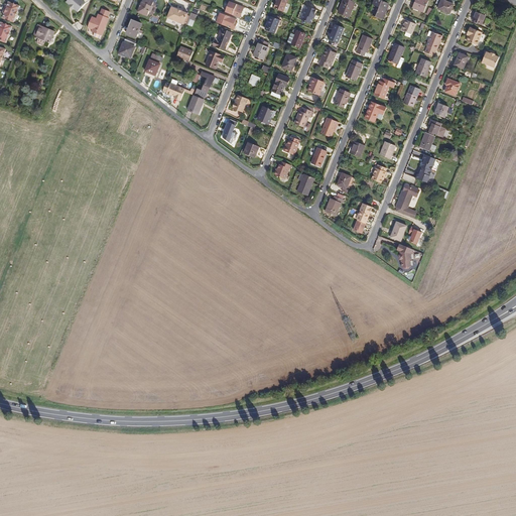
[(79,12),(86,3),(82,0),(68,0),(67,2),(70,5),(75,10),(75,9),(79,12)]
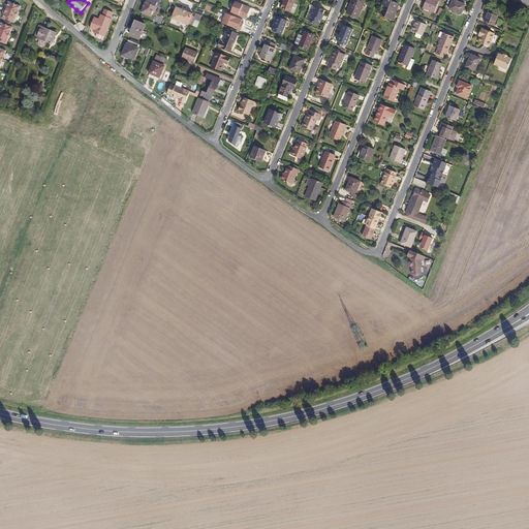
[(155,12),(157,7),(156,6),(158,1),(155,0),(147,0),(147,2),(146,2),(145,4),(146,5),(145,7),(144,7),(142,12),(151,17),(153,11),(155,12)]
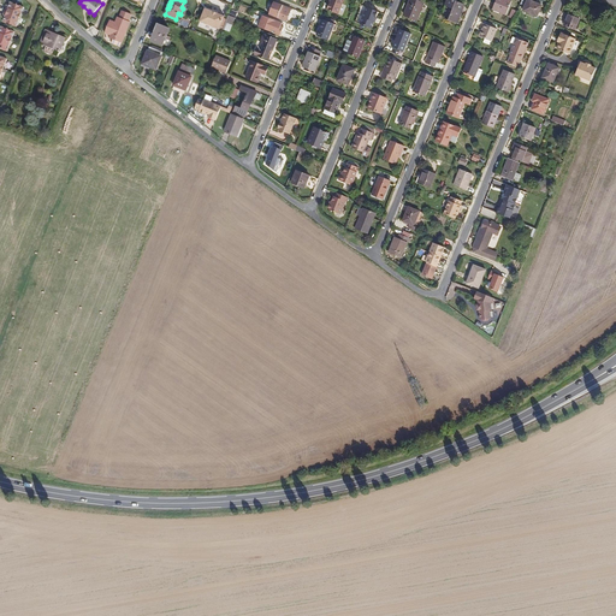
[(338,15),(343,0),(330,0),(327,10),(338,15)]
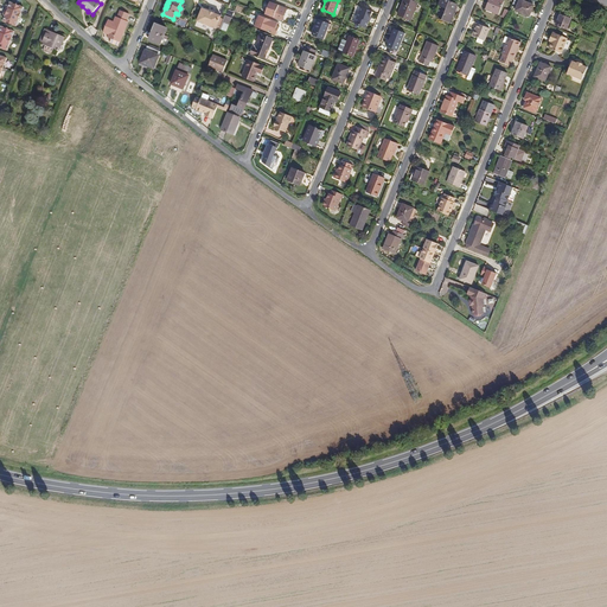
[(410,20),(417,4),(411,0),(410,0),(403,0),(398,16),(410,20)]
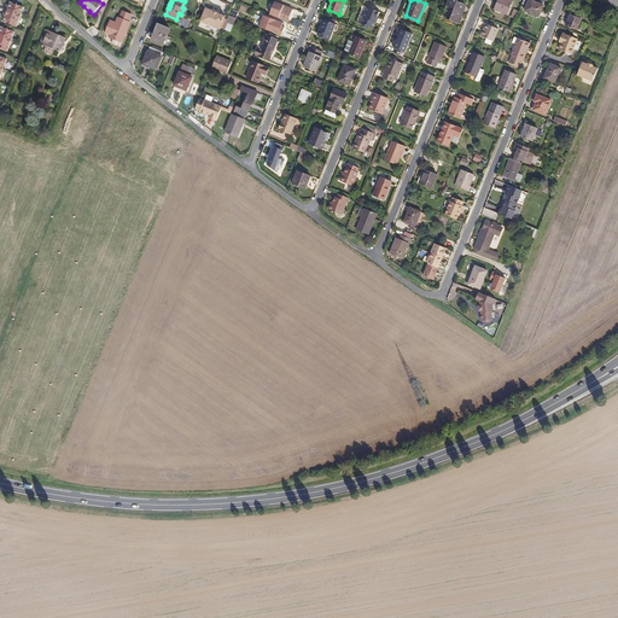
[(464,9),(466,5),(459,3),(456,1),(453,0),(449,0),(447,6),(452,7),(447,18),(452,21),(459,23),(462,13),(464,11),(464,9)]
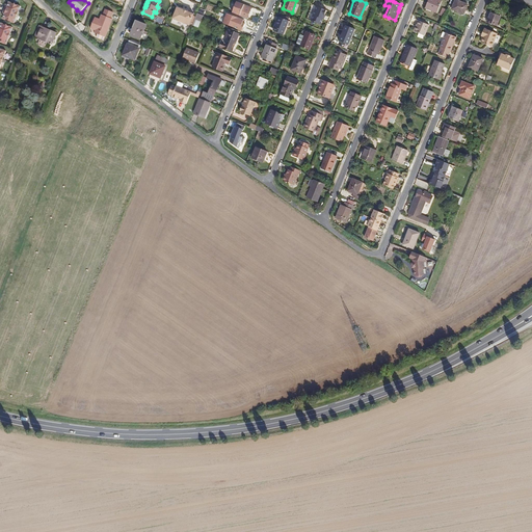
[(437,12),(442,1),(440,0),(436,0),(437,1),(434,0),(428,0),(425,8),(437,12)]
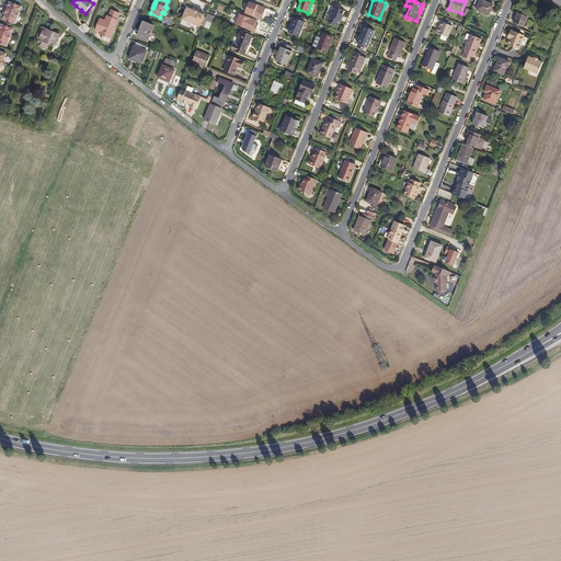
[(489,15),(493,6),(481,0),(480,0),(477,10),(489,15)]
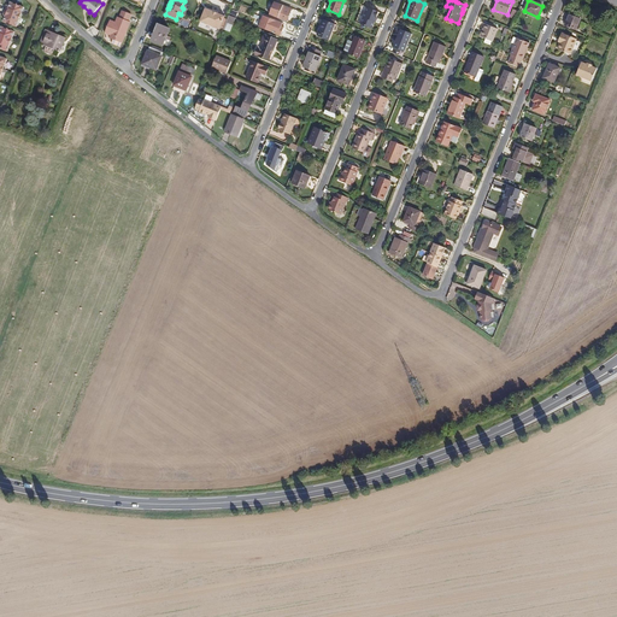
[(7,9),(6,7),(3,16),(5,17),(4,18),(3,22),(16,28),(23,9),(10,3),(9,6),(7,9)]
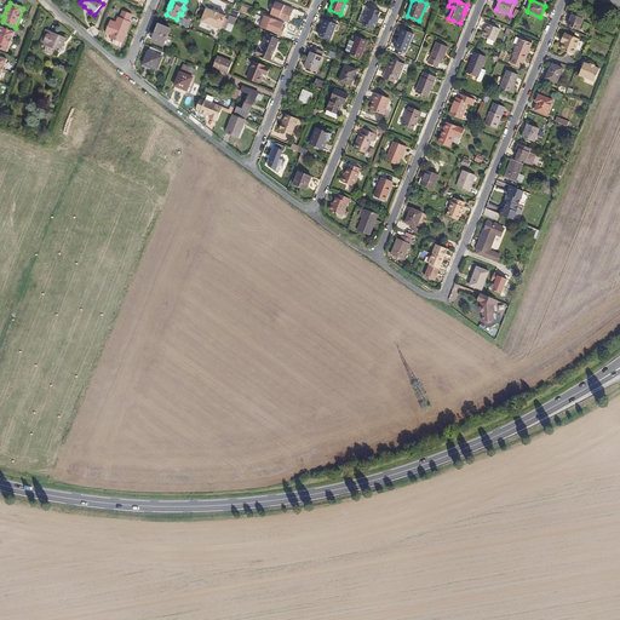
[(280,18),(288,21),(293,10),(285,6),(285,5),(275,3),(271,15),(280,18)]
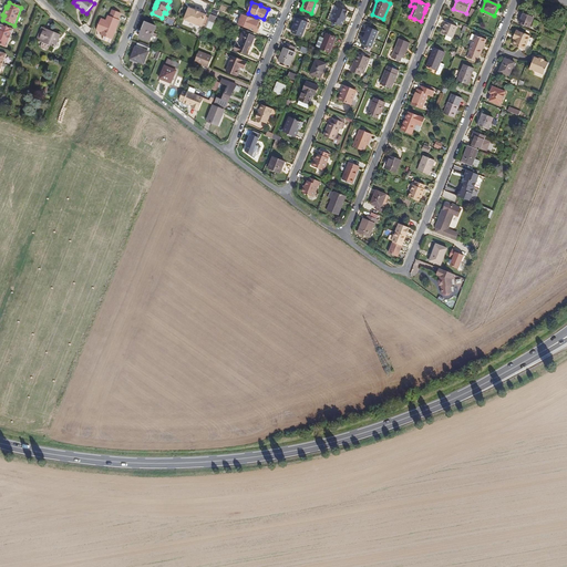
[(346,17),(348,11),(333,4),(328,20),(338,26),(343,23),(344,20),(346,20),(347,17),(346,17)]
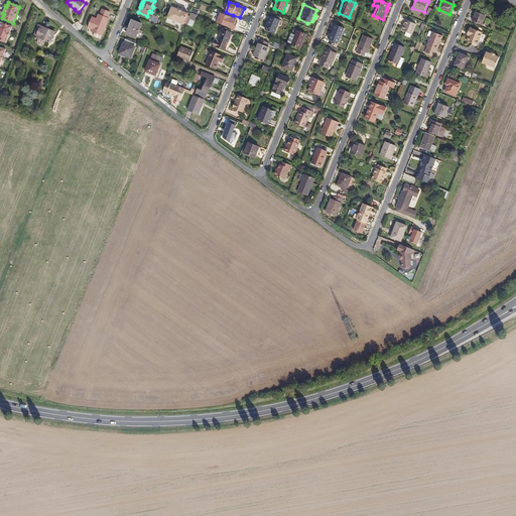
[(184,24),(188,14),(182,11),(181,12),(177,11),(178,10),(172,7),(168,18),(184,24)]
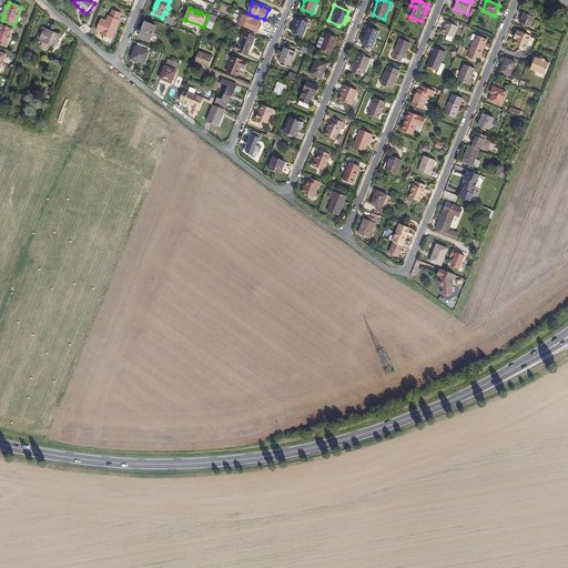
[(115,31),(120,20),(119,19),(121,13),(112,10),(110,16),(109,16),(107,20),(101,19),(97,31),(101,32),(101,34),(104,37),(112,39),(114,33),(113,33),(114,30),(115,31)]
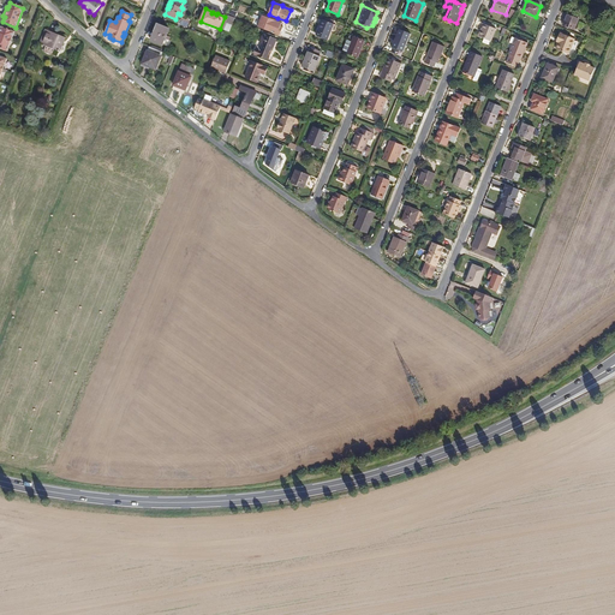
[(574,30),(579,19),(567,15),(563,25),(574,30)]
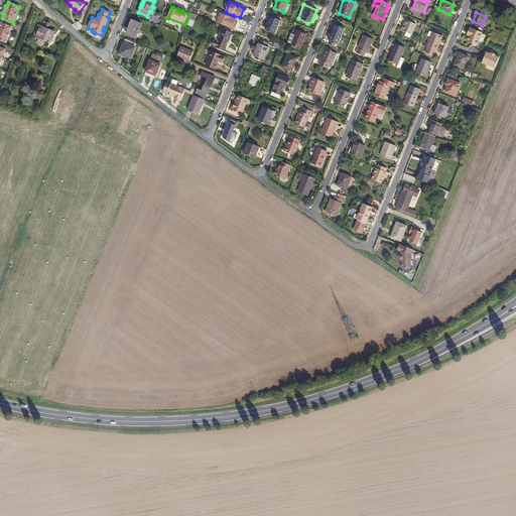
[(231,20),(229,19),(230,17),(221,13),(217,22),(226,26),(228,21),(231,22),(231,20)]
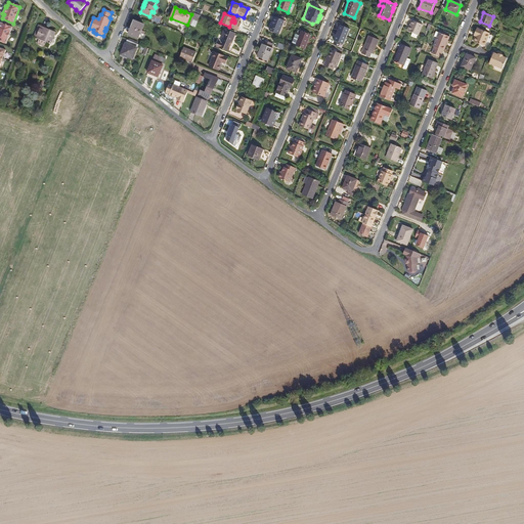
[(282,26),(285,20),(284,20),(276,17),(275,16),(271,26),(269,31),(278,34),(282,26)]
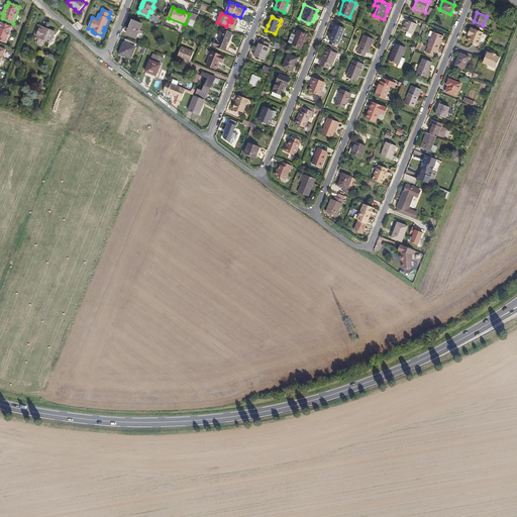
[(140,29),(142,24),(133,20),(130,27),(139,31),(140,29)]
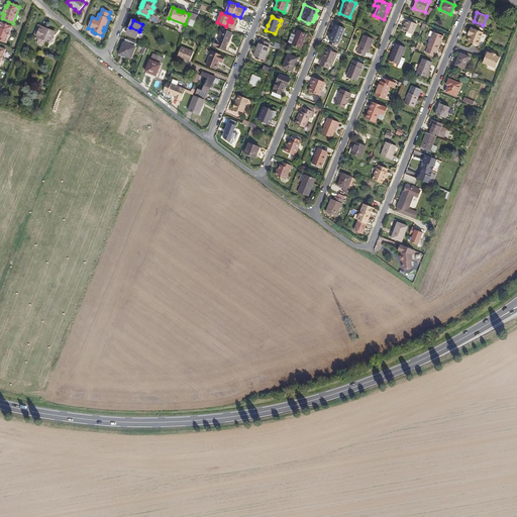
[(407,20),(405,24),(406,24),(403,30),(407,32),(412,34),(413,35),(417,24),(407,20)]
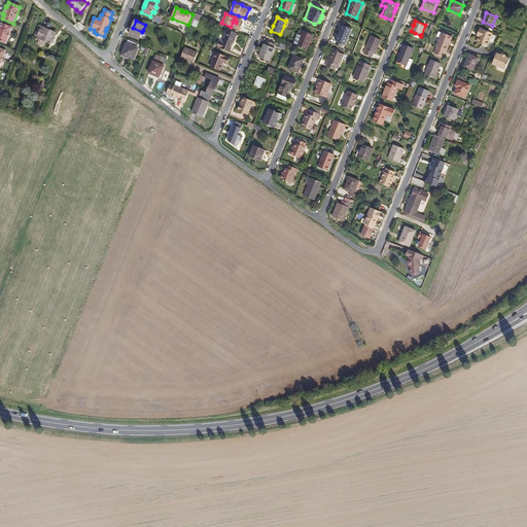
[(0,41),(5,44),(12,28),(0,24),(0,41)]
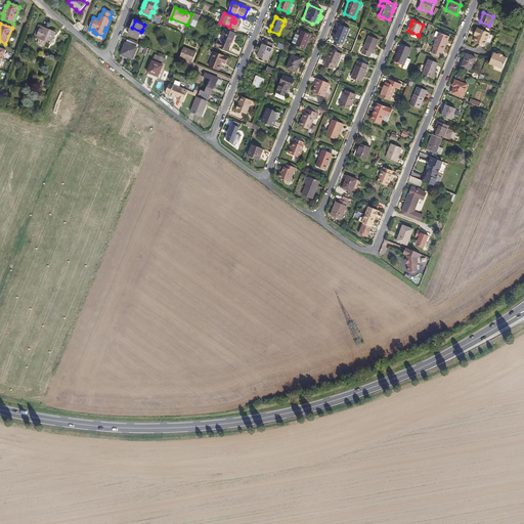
[(38,39),(45,41),(50,43),(54,32),(41,27),(37,38),(38,39)]
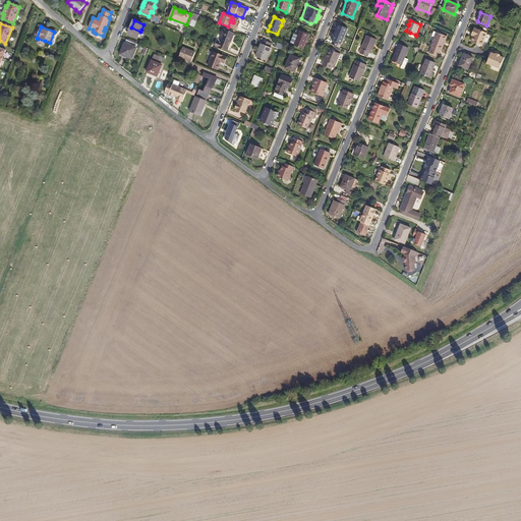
[(139,33),(140,32),(131,27),(128,35),(137,39),(139,33)]
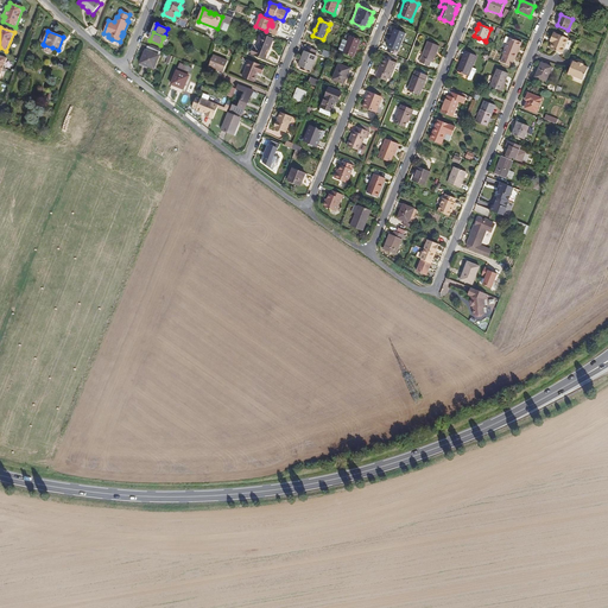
[(563,54),(569,38),(555,32),(551,39),(553,40),(552,43),(550,49),(563,54)]
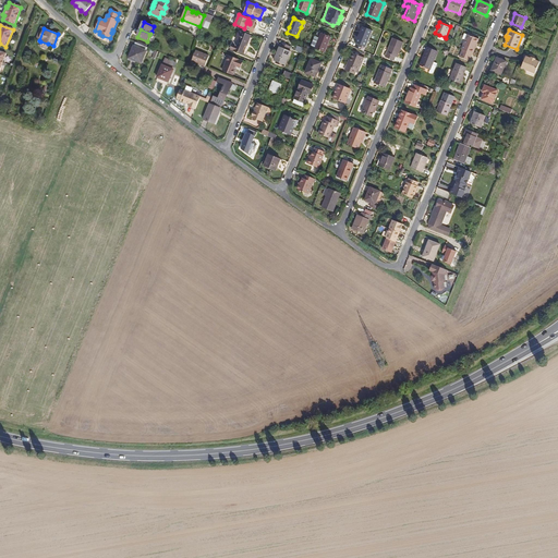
[(245,45),(246,44),(247,44),(251,35),(239,31),(238,35),(241,36),(240,40),(237,46),(232,44),(230,49),(244,55),(247,46),(245,45)]
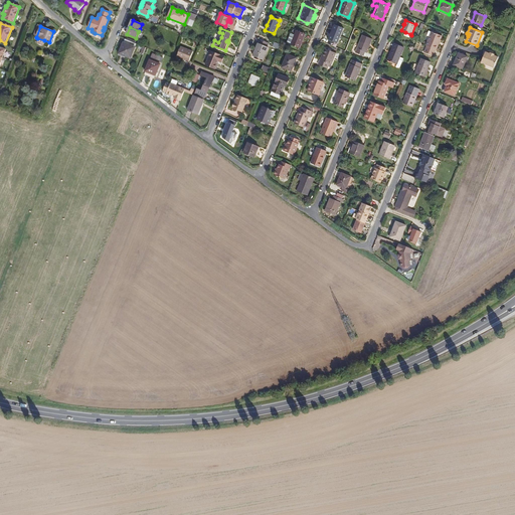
[(347,37),(349,33),(347,32),(347,30),(342,28),(337,43),(341,45),(345,36),(347,37)]
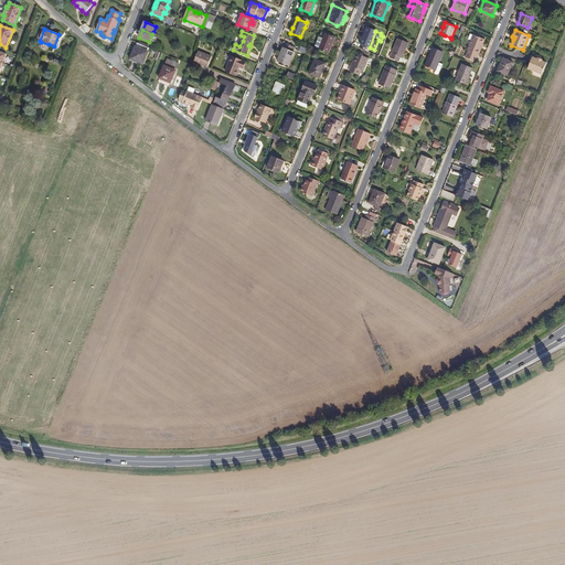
[(329,53),(336,38),(326,33),(319,50),(329,53)]
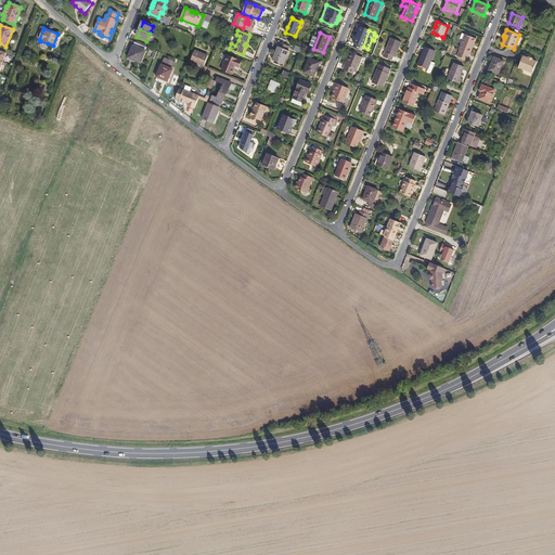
[(474,44),(476,39),(473,38),(470,37),(472,35),(466,33),(465,35),(463,39),(460,49),(460,50),(457,56),(466,61),(469,53),(470,54),(473,48),(474,44)]
